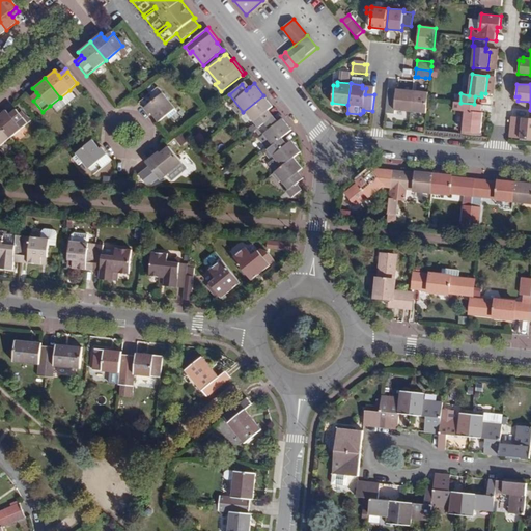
[(149,104),(151,107),(148,110),(147,111),(158,124),(177,109),(167,96),(167,91),(164,88),(160,88),(159,86),(141,101),(145,106),(149,104)]
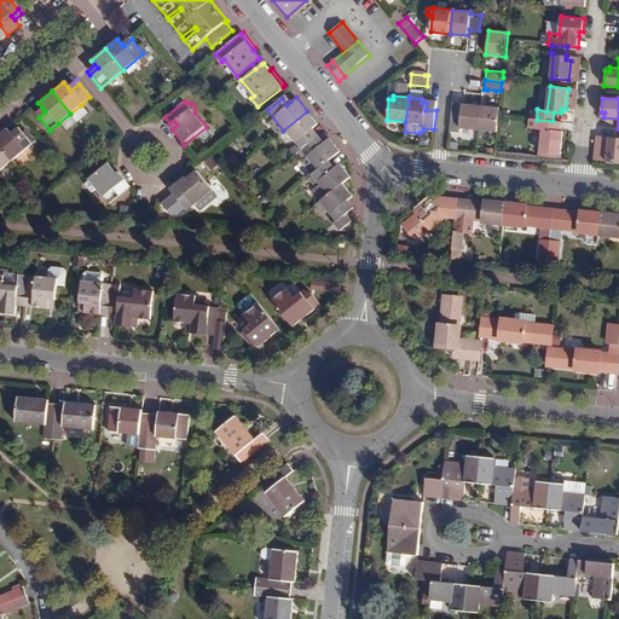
[(461,127),(479,129),(481,110),(481,105),(452,102),(450,131),(460,132),(461,127)]
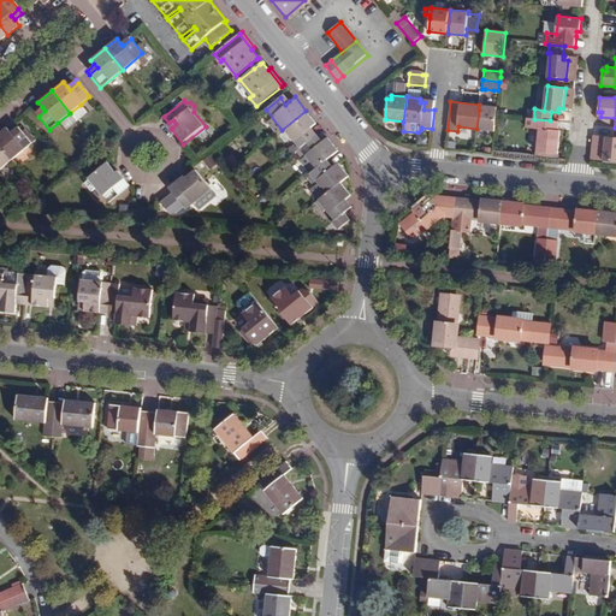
[(81,105),(70,113),(77,122),(84,116),(86,117),(88,114),(88,112),(87,108),(84,110),(81,105)]
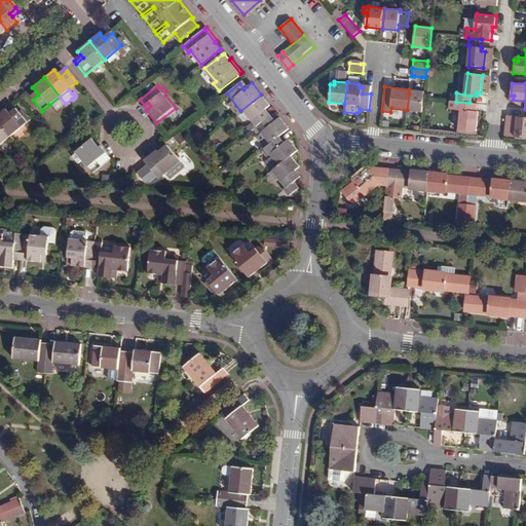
[(412,94),(409,94),(407,110),(422,112),(424,91),(412,89),(412,94)]
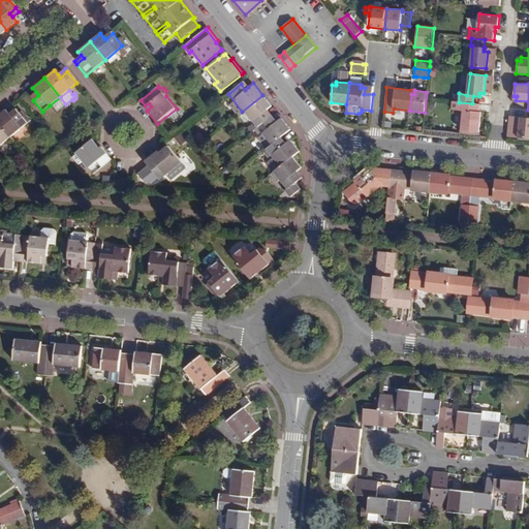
[(36,92),(30,96),(33,100),(38,95),(36,92)]
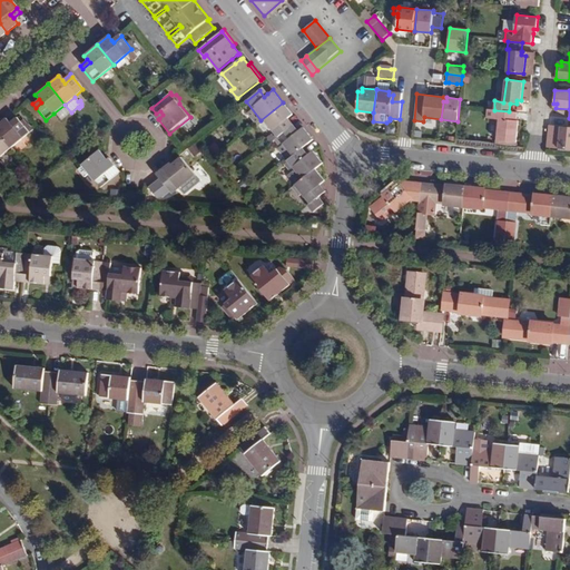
[(283,102),(261,120),(276,138),(290,128),(283,121),(286,119),(293,114),(283,102)]
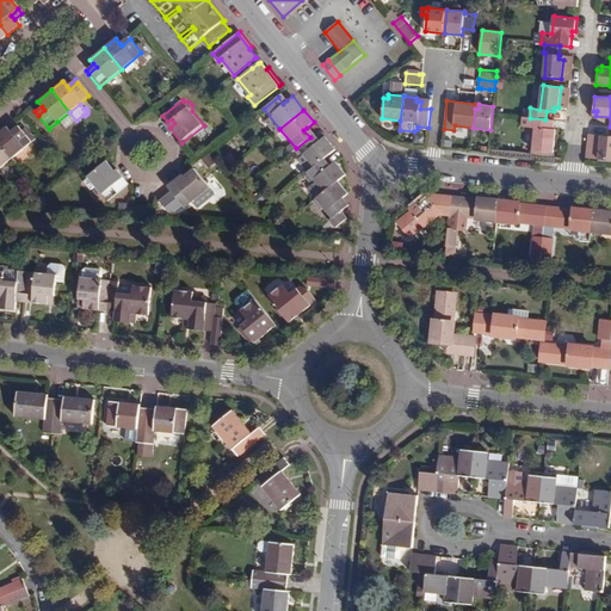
[(76,121),(69,112),(57,122),(61,128),(60,129),(62,131),(65,131),(68,129),(67,128),(76,121)]
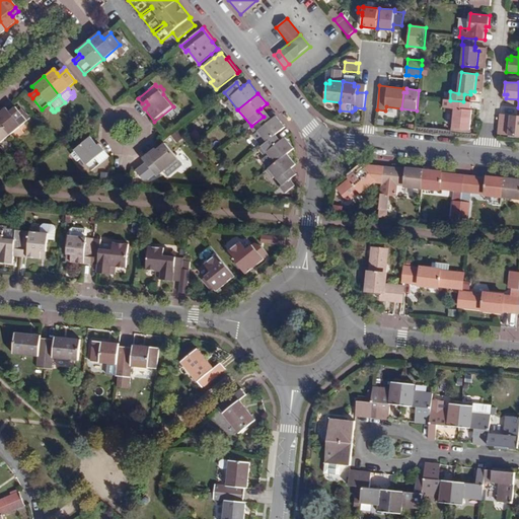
[(465,102),(463,101),(450,100),(449,107),(455,108),(452,133),(469,135),(473,110),(470,110),(465,109),(465,102)]
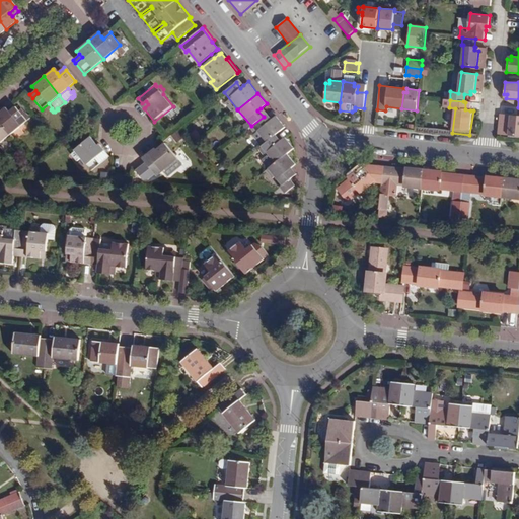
[(0,120),(11,134),(29,120),(24,114),(21,109),(19,107),(13,113),(11,109),(7,105),(0,112),(0,120)]
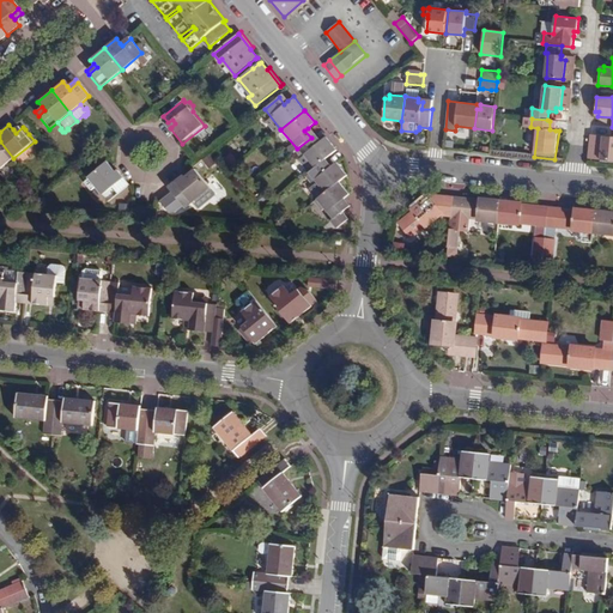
[(612,127),(611,137),(605,135),(605,140),(601,140),(601,138),(589,137),(587,158),(612,161),(612,127)]
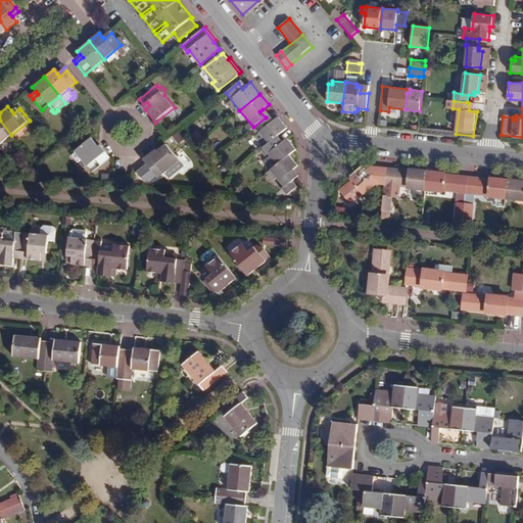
[(259,111),(266,117),(269,115),(263,109),(259,111)]
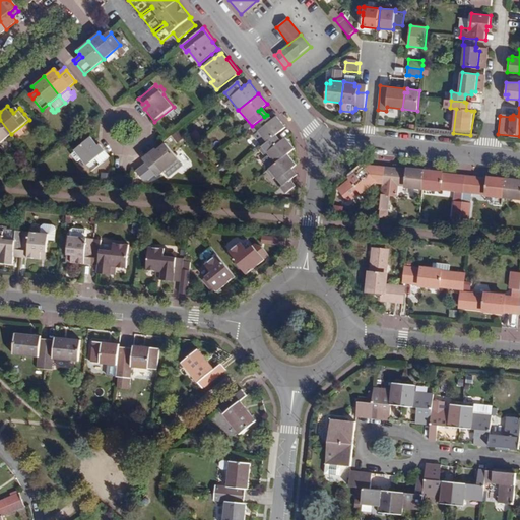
[(260,148),(266,143),(268,141),(273,138),(276,135),(286,127),(277,116),(271,121),(269,123),(264,117),(252,126),(254,129),(247,134),(259,149),(260,148)]
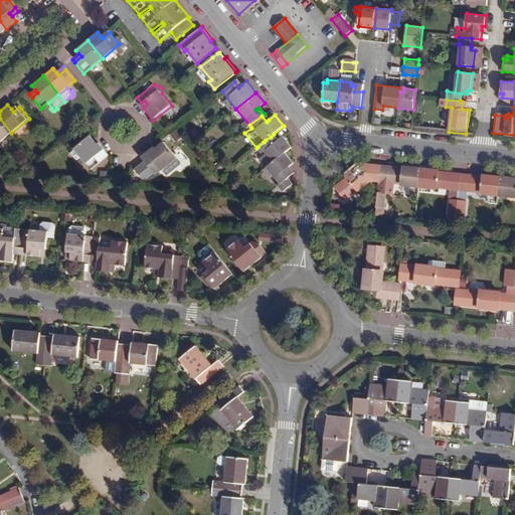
[(0,141),(11,133),(0,119),(0,141)]
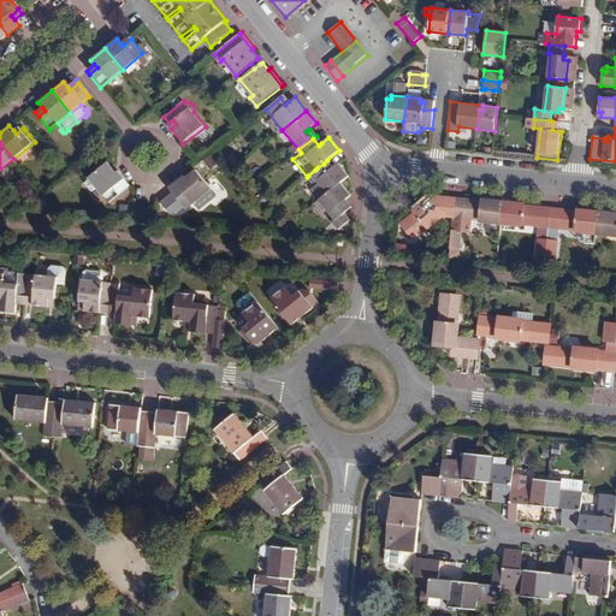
[(99,169),(106,161),(104,158),(95,165),(99,169)]
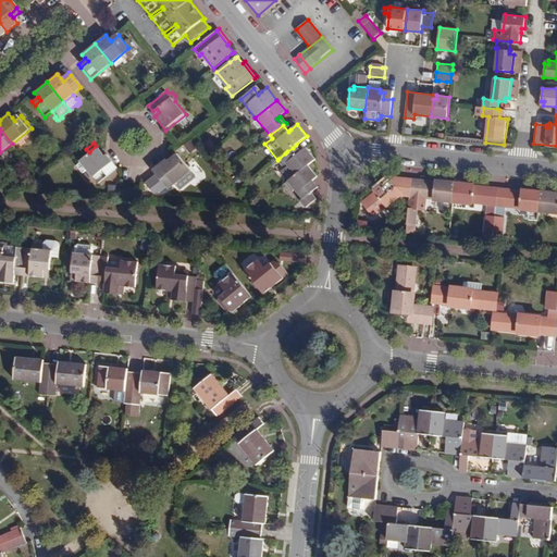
[(293,148),(298,155),(301,152),(296,145),(293,148)]
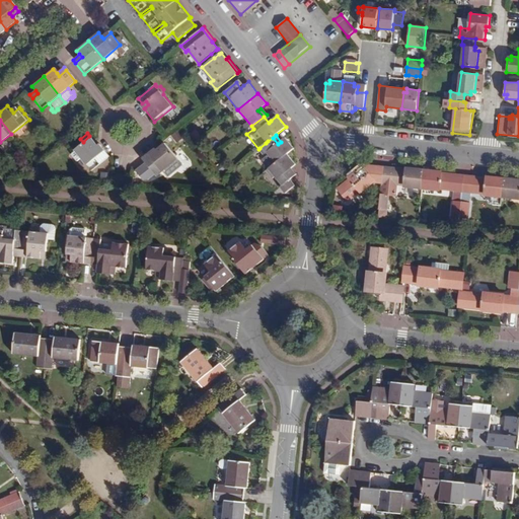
[(94,142),(89,136),(83,142),(72,150),(74,152),(73,156),(76,160),(81,160),(90,172),(109,157),(98,144),(97,145),(94,148),(91,144),(94,142)]
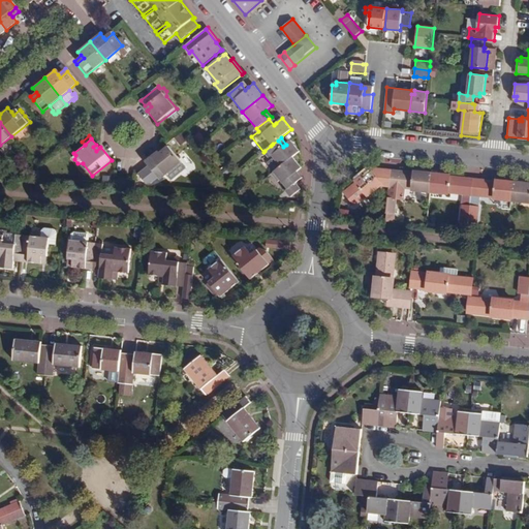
[(265,163),(273,173),(292,157),(299,151),(290,141),(286,145),(283,147),(278,141),(271,146),(265,151),(270,157),(271,158),(265,163)]
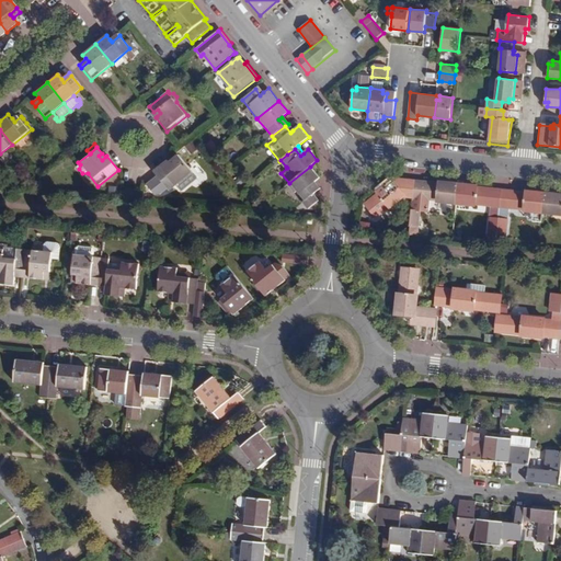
[(178,156),(172,160),(174,162),(170,165),(168,163),(167,161),(152,172),(169,193),(183,182),(193,175),(193,174),(178,156)]
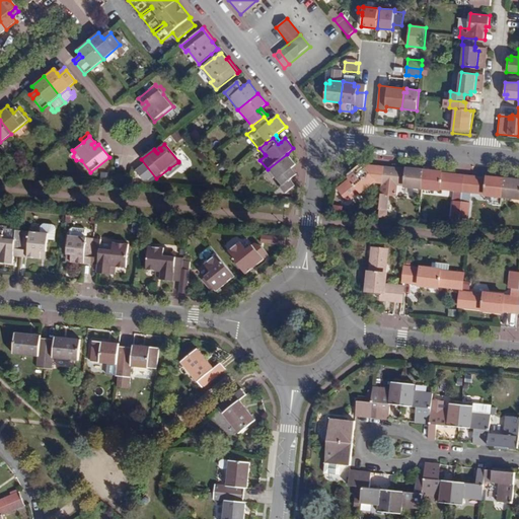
[(258,149),(253,152),(258,159),(265,154),(260,148),(258,149)]
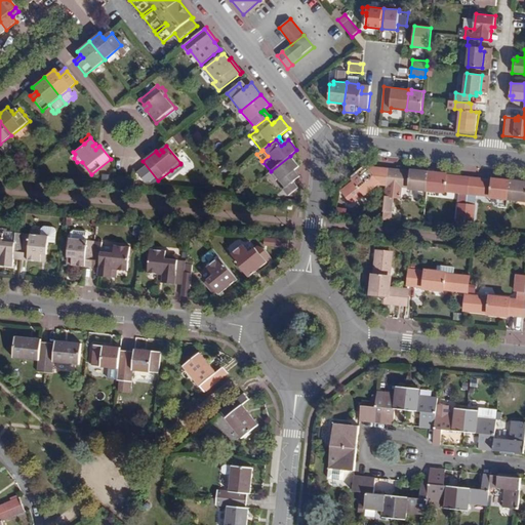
[(298,166),(290,156),(271,171),(285,189),(283,190),(288,196),(297,188),(292,182),(296,179),(291,172),(293,170),(298,166)]
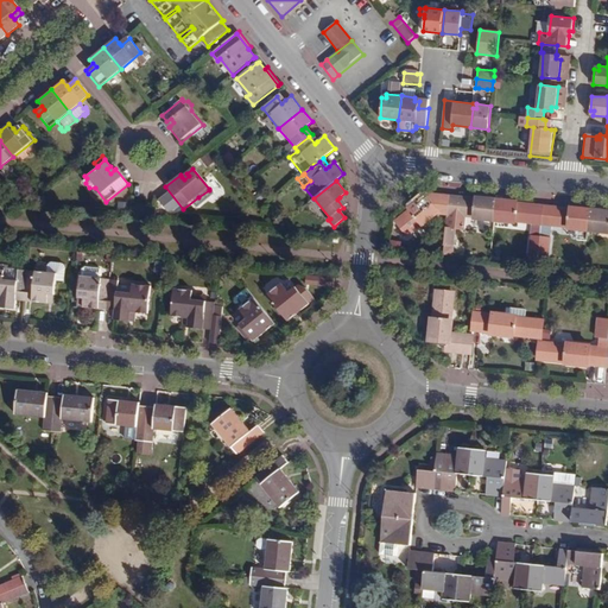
[(214,196),(209,190),(198,197),(203,203),(214,196)]
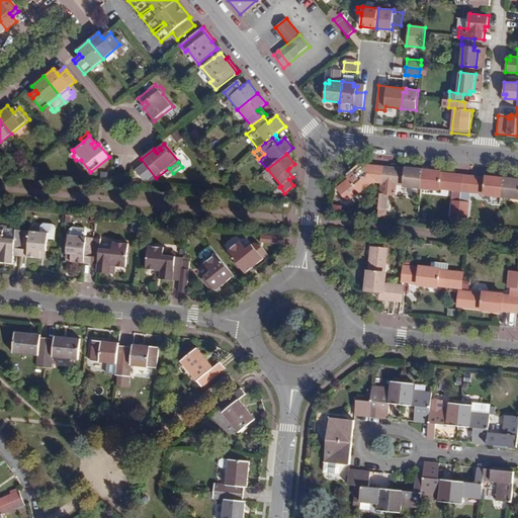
[(382,169),(363,167),(357,172),(359,174),(338,191),(346,200),(351,196),(352,198),(366,186),(368,188),(377,180),(381,180),(382,169)]
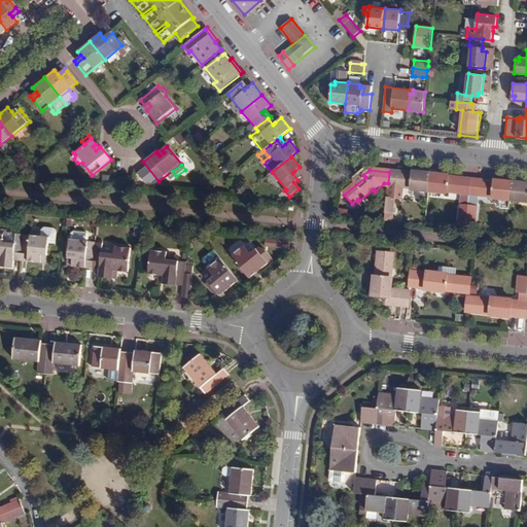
[(297,180),(301,177),(294,171),(292,173),(297,180)]
